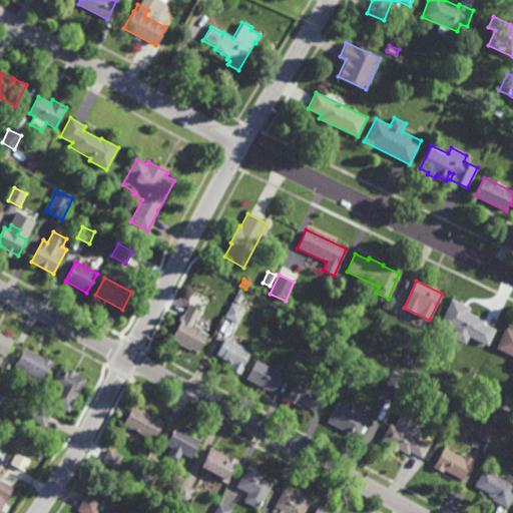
[(239,304),(233,301),(236,294),(242,297),(239,304)]
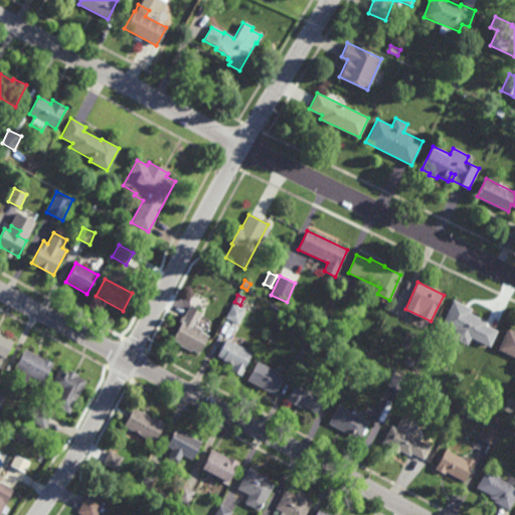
[(491,347),(471,338),(468,345),(453,338),(456,331),(443,324),(454,300),(472,310),(471,313),(488,322),(487,326),(498,331),(491,347)]
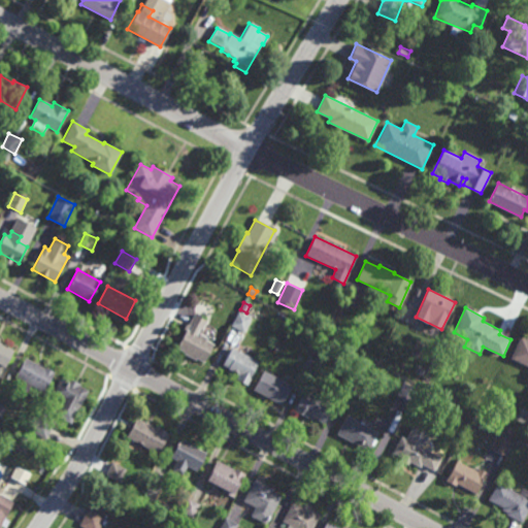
[(243,332),(231,326),(238,312),(251,319),(243,332)]
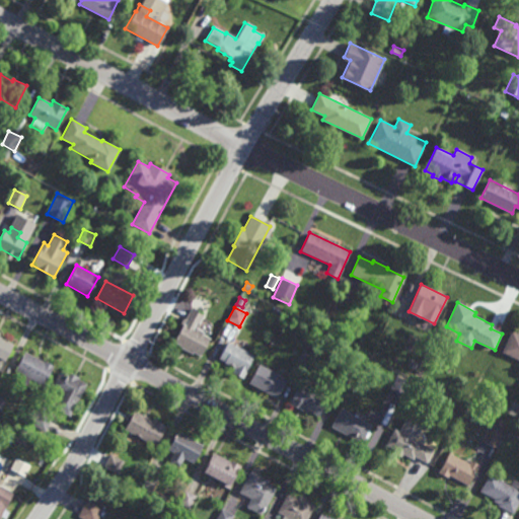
[(200,324),(197,322),(194,330),(196,330),(197,328),(204,332),(202,336),(209,339),(201,356),(193,353),(192,355),(180,348),(180,347),(173,343),(182,324),(186,325),(189,318),(187,317),(191,309),(204,315),(200,324)]
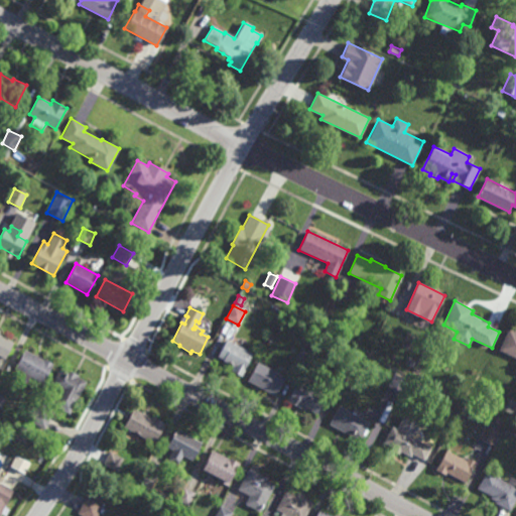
[(273,317),(268,313),(272,308),(277,312),(273,317)]
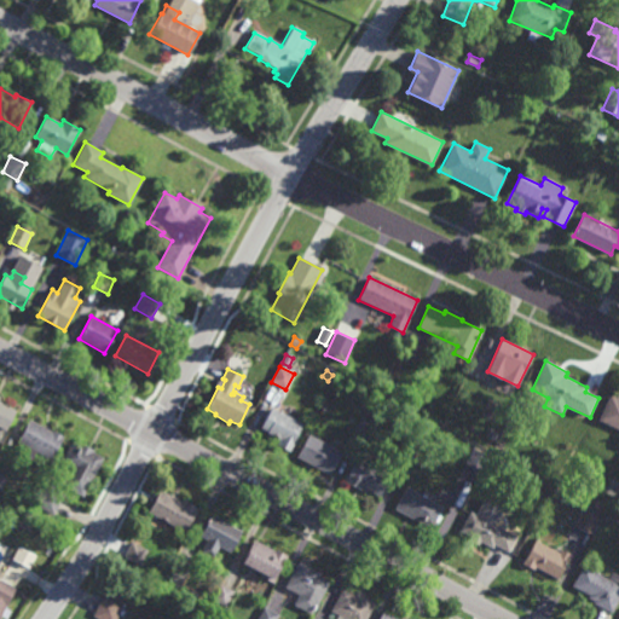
[(618,398),(618,429),(600,420),(612,395),(618,398)]
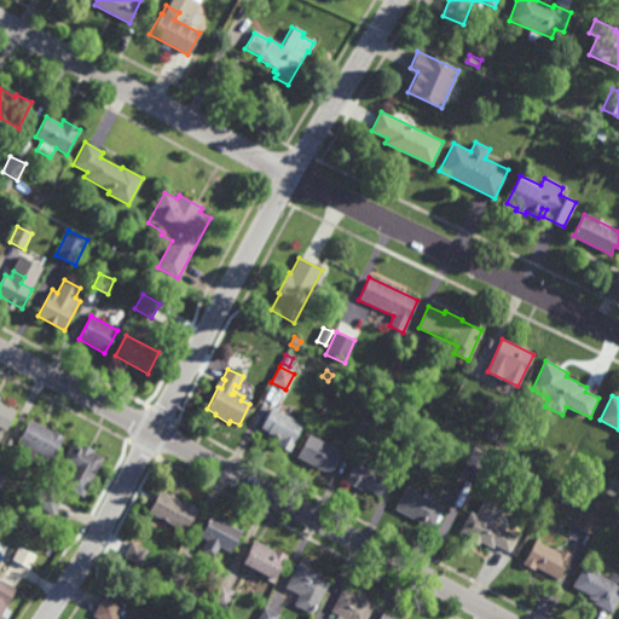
[(0,403),(15,410),(4,432),(3,431),(0,435),(0,403)]
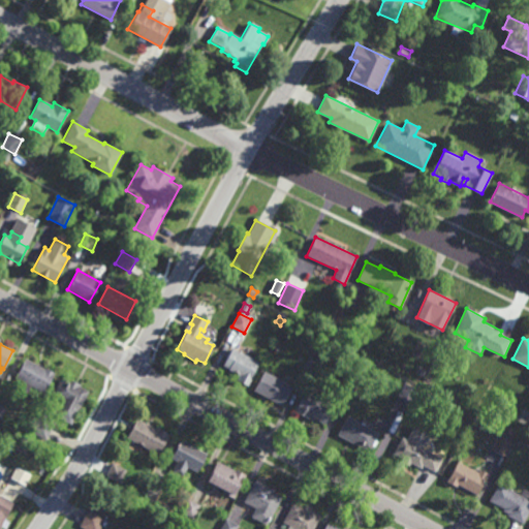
[(247,386),(238,380),(240,377),(237,375),(237,374),(228,370),(229,369),(223,366),(232,348),(258,363),(249,379),(250,380),(247,386)]
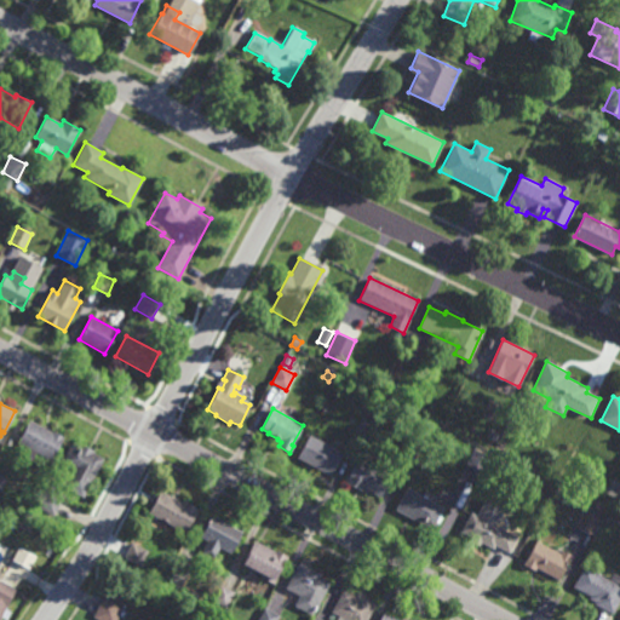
[(365,437),(355,431),(363,417),(373,422),(365,437)]
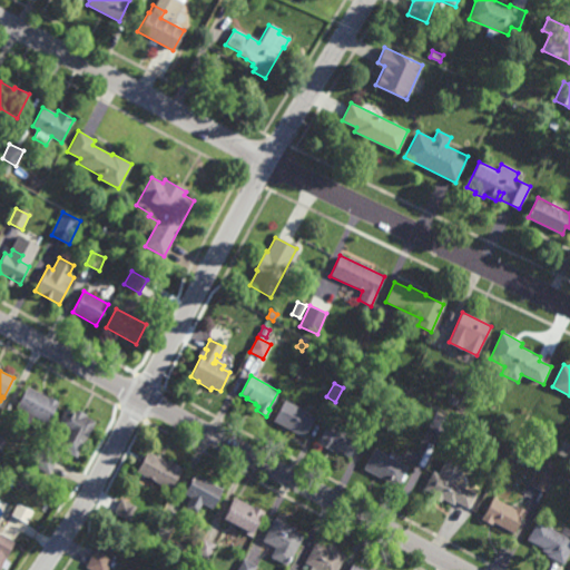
[(48,397),(49,396),(59,402),(47,424),(33,416),(29,424),(26,423),(25,425),(11,419),(28,386),(48,397)]
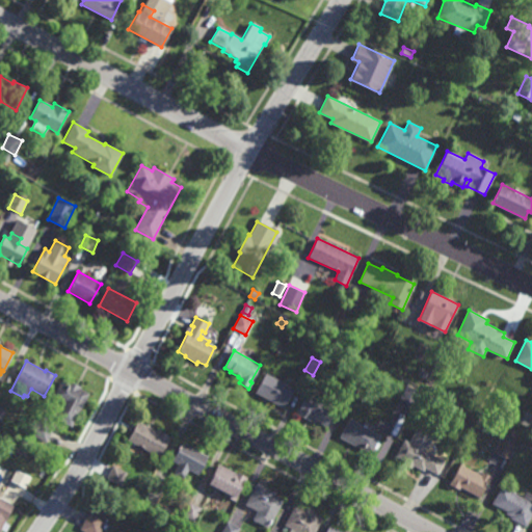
[(284,409),(255,394),(265,374),(294,390),(284,409)]
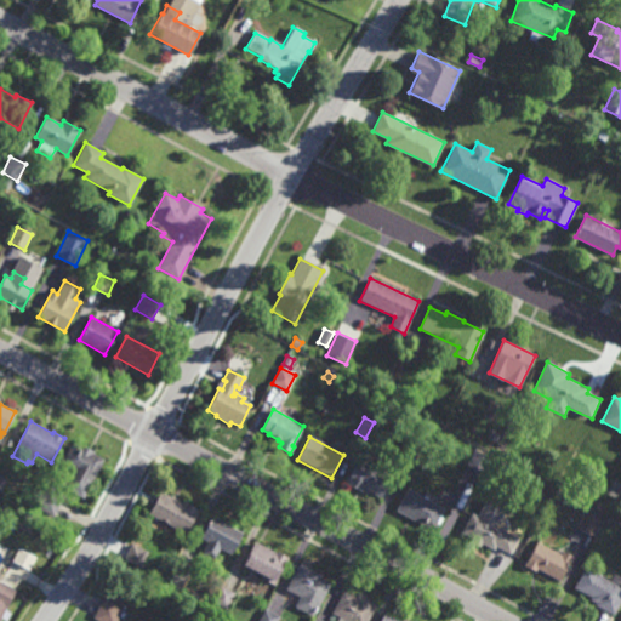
[(415,462),(399,454),(408,438),(423,446),(415,462)]
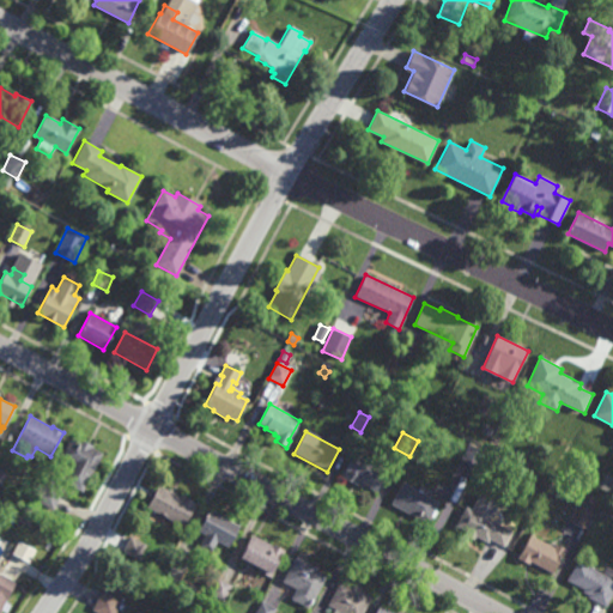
[(80,441),(80,438),(95,447),(93,448),(103,453),(83,492),(61,481),(70,465),(60,460),(72,437),(80,441)]
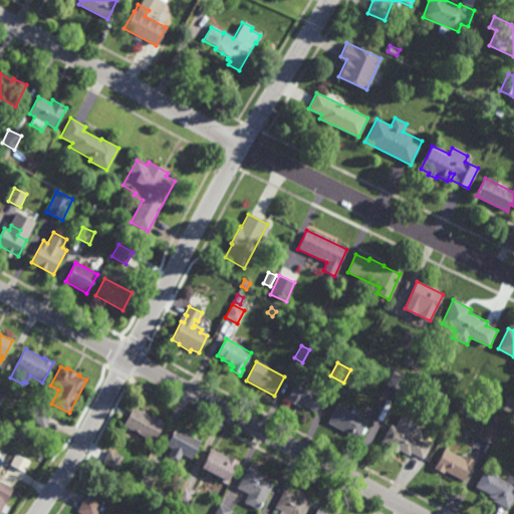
[(399,392),(387,386),(394,373),(406,379),(399,392)]
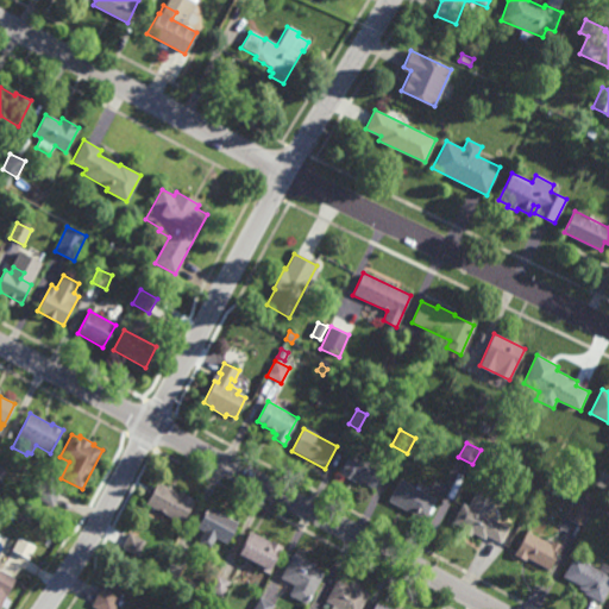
[(372,489),(357,481),(356,484),(338,475),(352,449),(384,466),(372,489)]
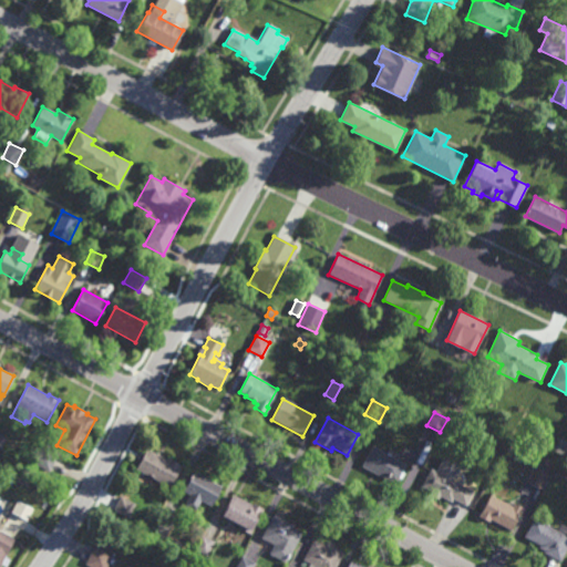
[(49,472),(31,462),(41,443),(59,453),(49,472)]
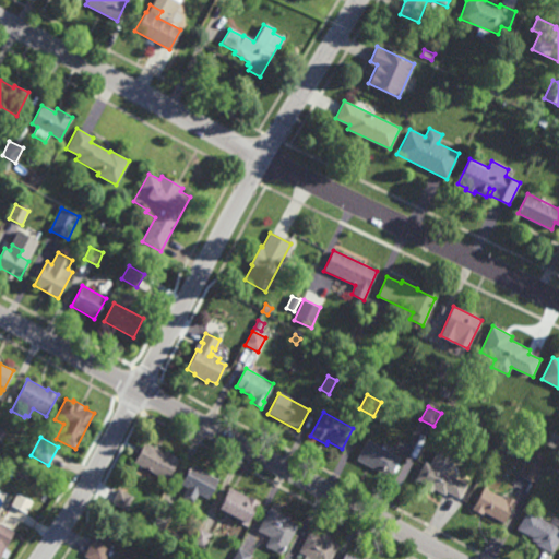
[(390,478),(357,460),(367,441),(400,459),(390,478)]
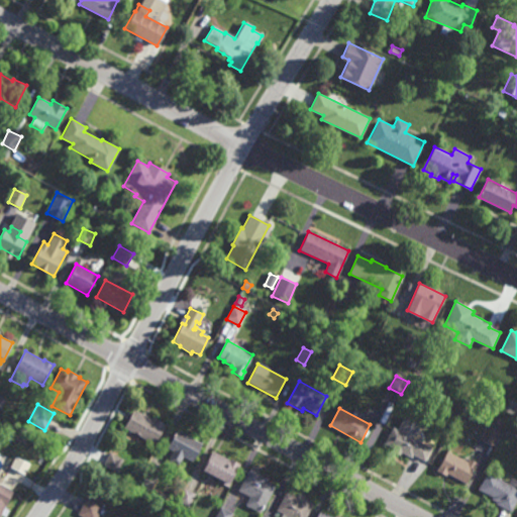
[(154,421),(156,419),(166,424),(156,444),(124,428),(133,410),(154,421)]
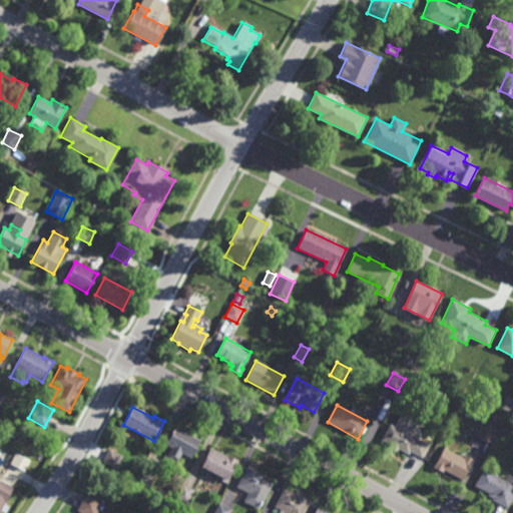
[(410,435),(428,445),(421,458),(411,452),(409,456),(398,450),(396,454),(390,450),(392,447),(381,441),(390,425),(394,427),(402,413),(418,422),(410,435)]
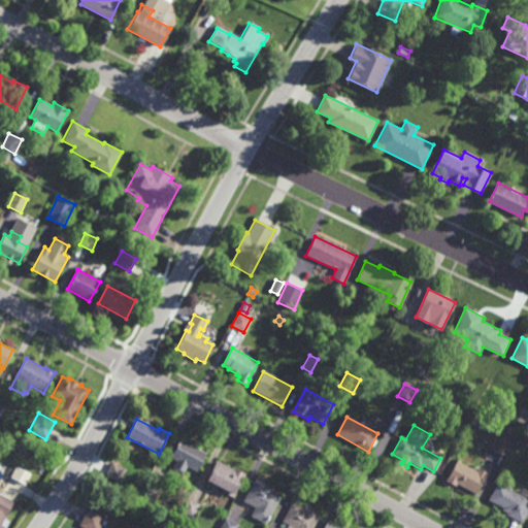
[(505,458),(491,450),(499,435),(513,442),(505,458)]
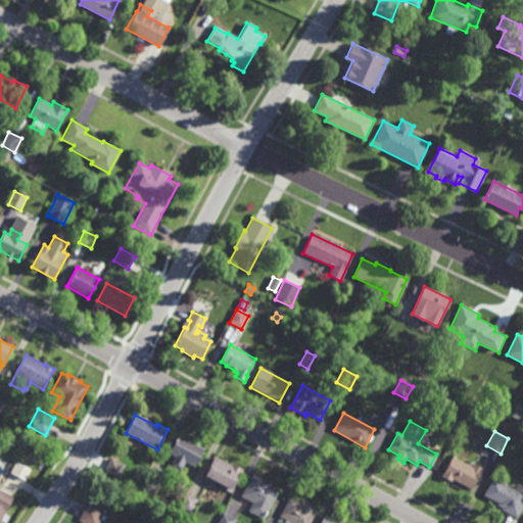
[(195,468),(185,463),(180,472),(170,466),(175,457),(170,454),(179,435),(205,449),(195,468)]
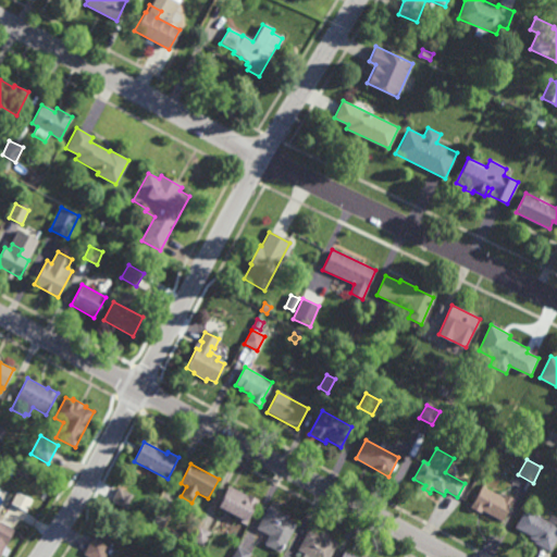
[(247,496),(247,494),(259,500),(246,525),(234,519),(235,517),(218,507),(230,486),(247,496)]
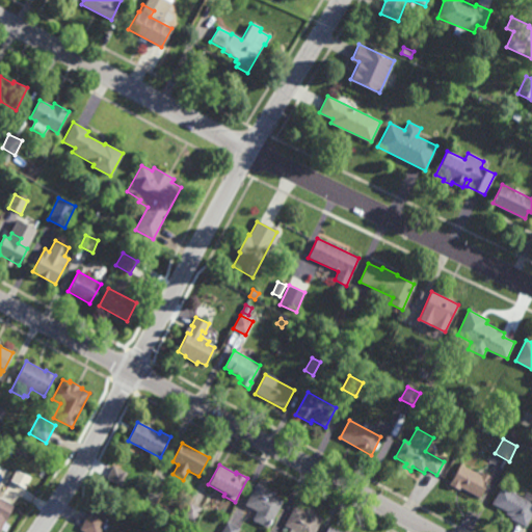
[(480,476),(482,473),(491,478),(480,499),(451,482),(460,464),(480,476)]
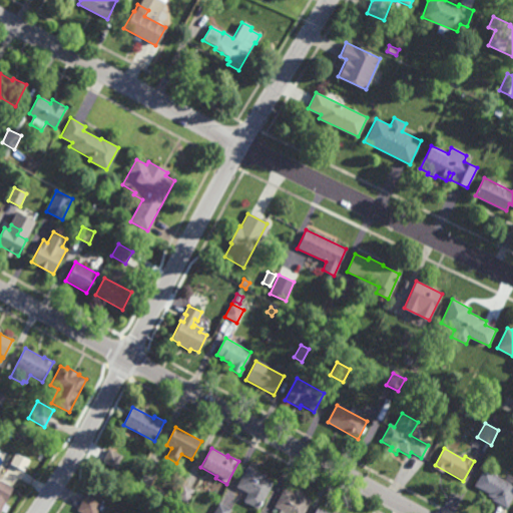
[(115,469),(103,462),(109,449),(122,456),(115,469)]
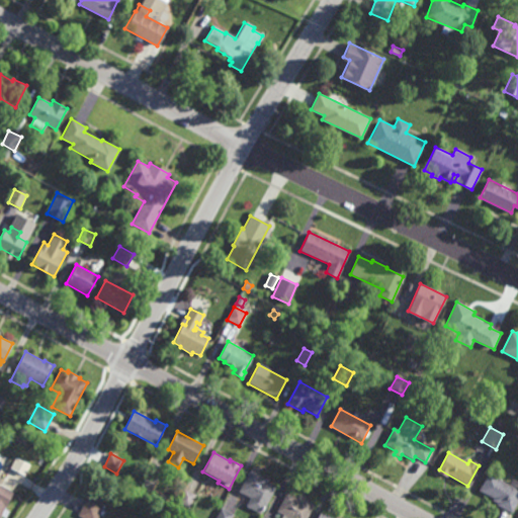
[(25,475),(29,464),(14,458),(10,469),(25,475)]
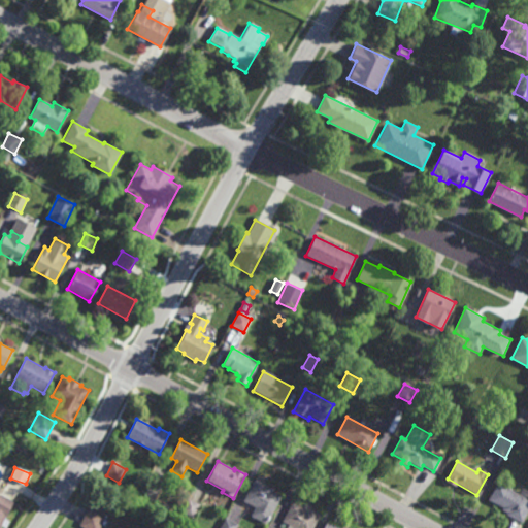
[(156,499),(141,493),(149,479),(162,485),(156,499)]
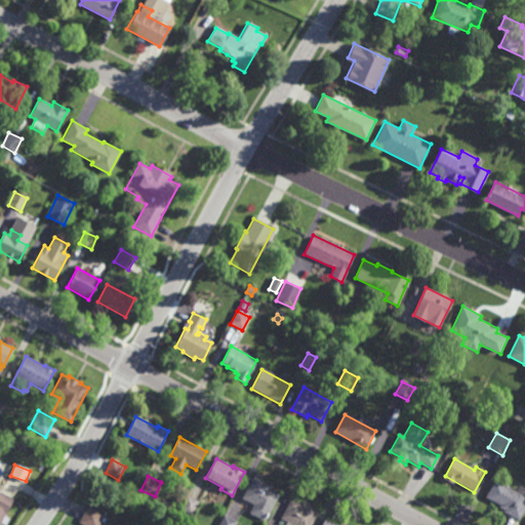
[(264,522),(249,514),(253,506),(242,498),(253,477),(272,487),(271,490),(279,495),(264,522)]
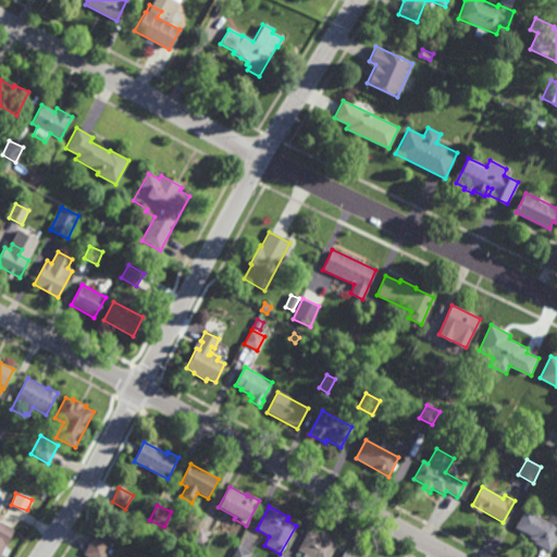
[(533,543),(534,542),(530,539),(530,537),(515,529),(525,509),(548,522),(551,516),(556,519),(556,539),(549,553),(533,543)]
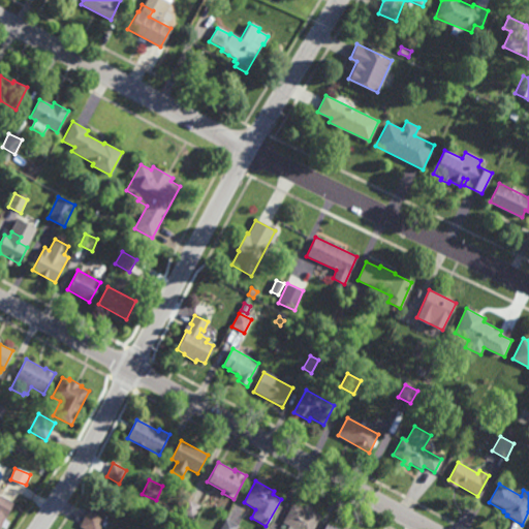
[(0,528),(0,495),(13,503),(0,528)]
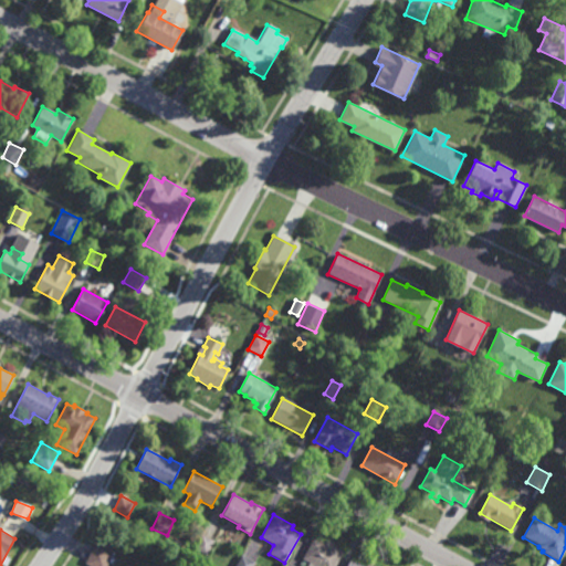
[(207,555),(194,548),(201,534),(215,541),(207,555)]
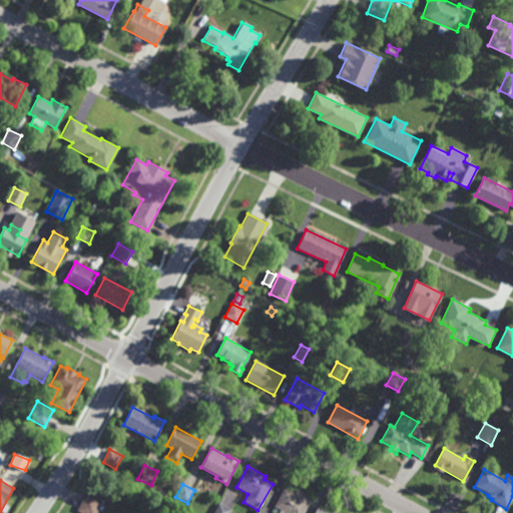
[(294,494),(296,491),(311,499),(304,512),(286,512),(275,507),(284,489),(294,494)]
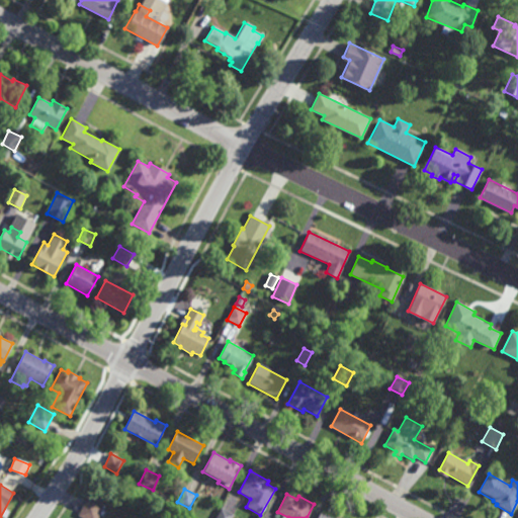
[(97,517),(80,517),(78,517),(86,501),(102,509),(97,517)]
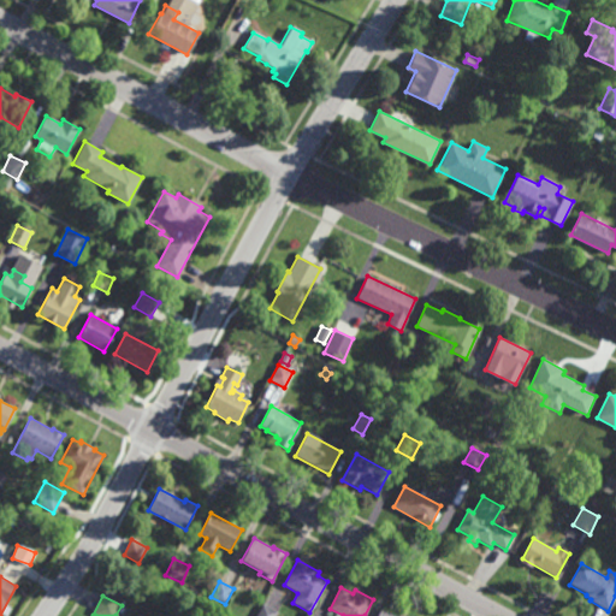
[(276,615),(258,615),(264,605),(278,612),(276,615)]
